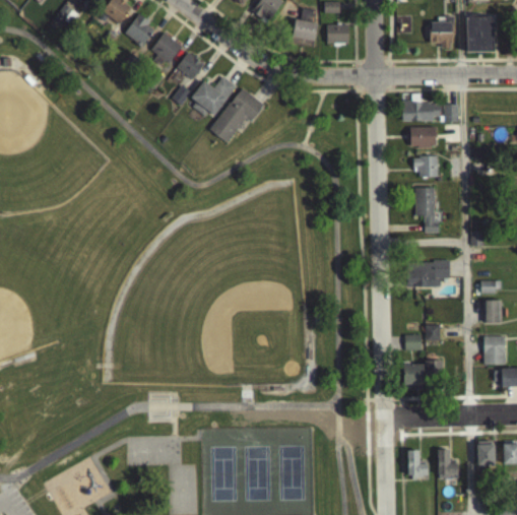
[(121,23),(132,5),(123,0),(110,0),(103,13),(121,23)]
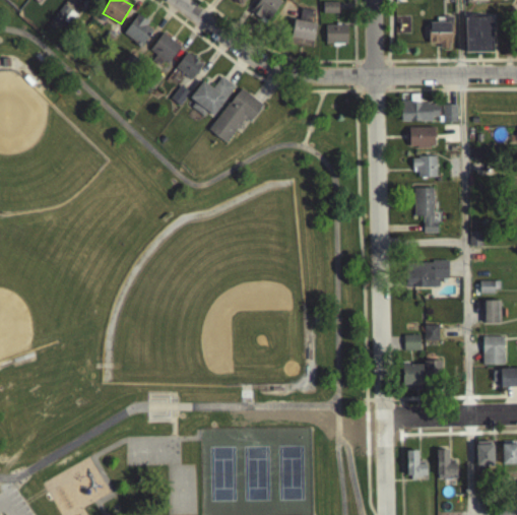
[(284,1),(283,0),(259,0),(251,11),(267,23),(284,1)]
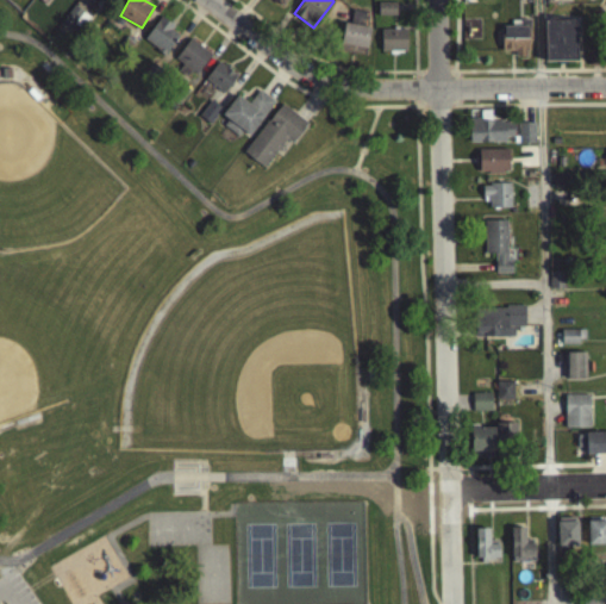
[(380,16),(406,16),(407,2),(380,1),(380,16)]
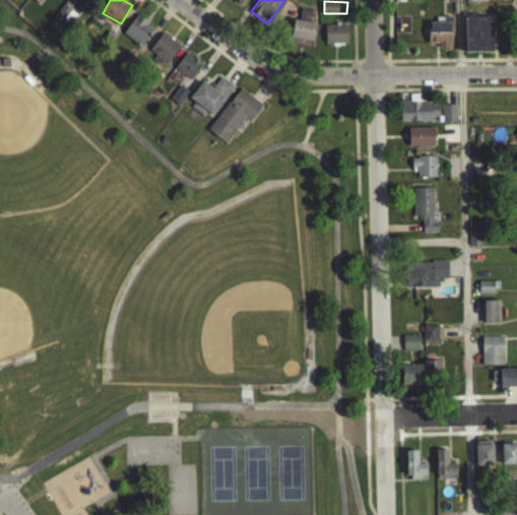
[(301,20),(295,19),(293,43),(315,45),(317,22),(314,21),(315,9),(302,8),(301,20)]
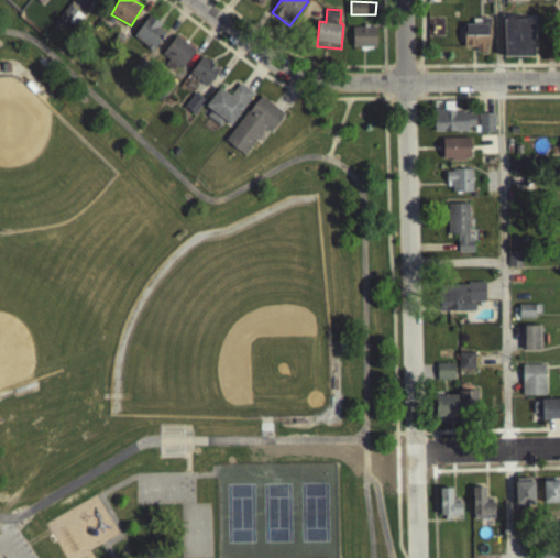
[(168,29),(149,17),(135,37),(155,51),(168,29)]
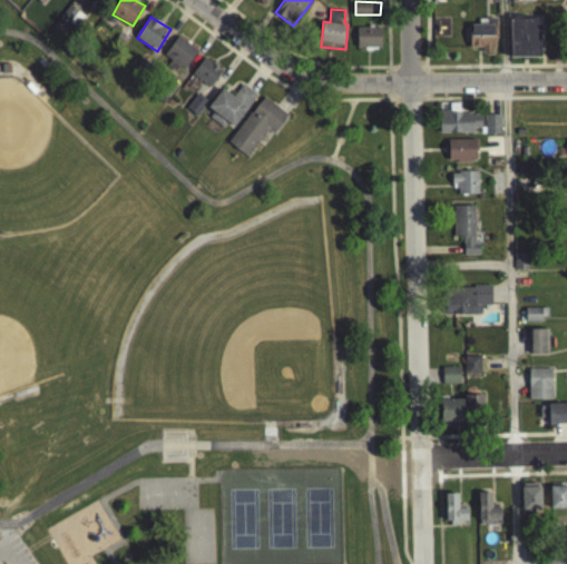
[(511,57),(540,58),(541,19),(512,19),(511,57)]
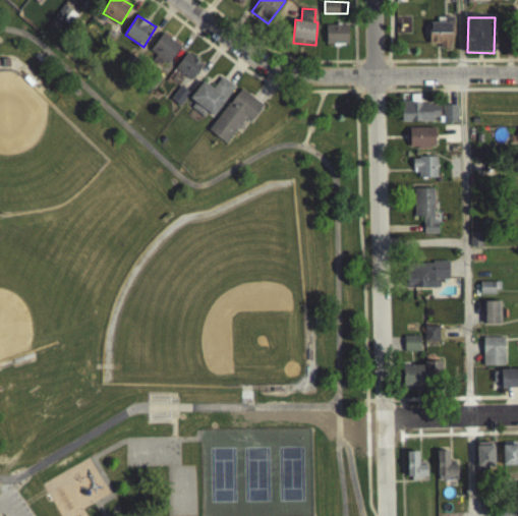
[(430,19),(432,44),(443,44),(443,49),(455,49),(454,19),(430,19)]
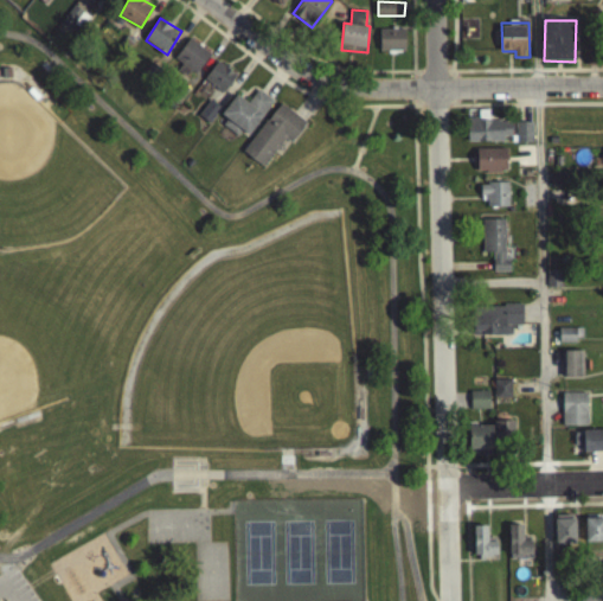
[(382,51),(408,50),(406,29),(382,29),(382,51)]
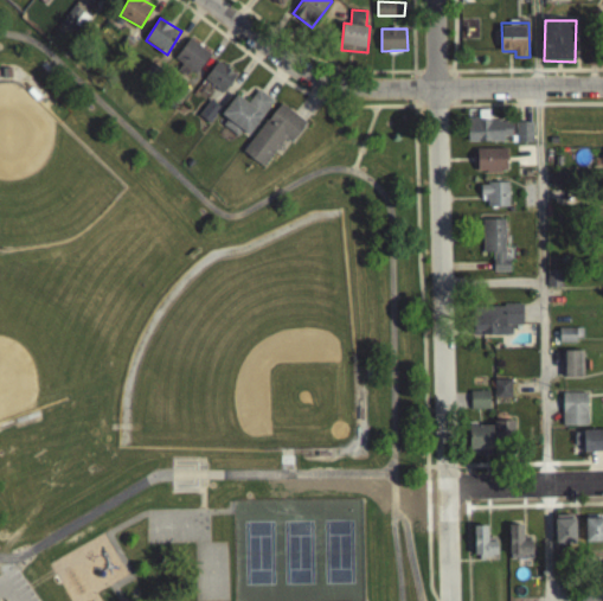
[(212,53),(197,74),(192,70),(187,76),(179,70),(184,64),(175,58),(191,38),(212,53)]
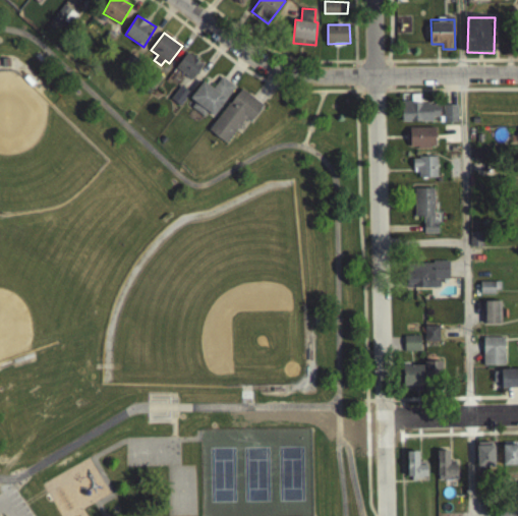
[(191,79),(205,65),(189,52),(177,66),(191,79)]
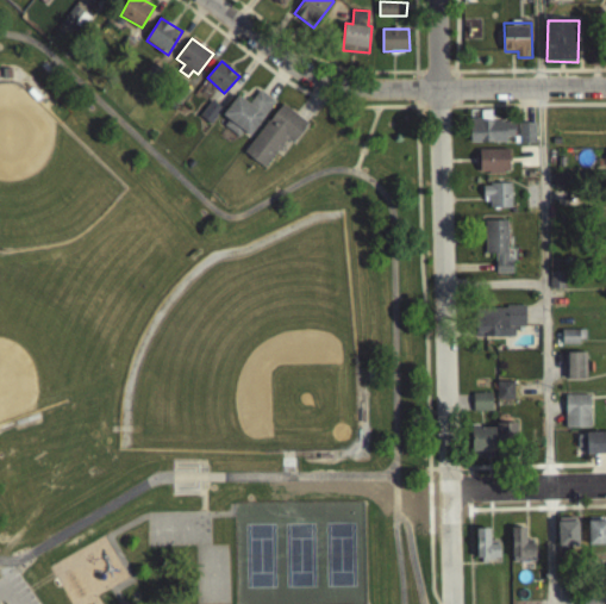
[(222,118),(249,138),(276,101),(261,89),(250,103),(238,94),(222,118)]
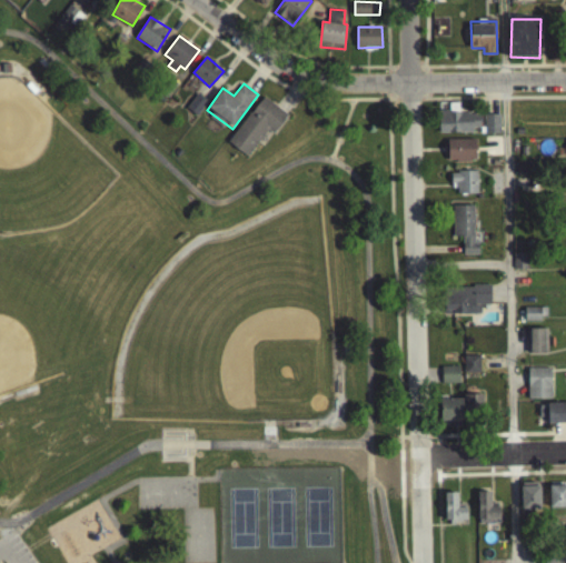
[(197,114),(207,100),(198,94),(188,108),(197,114)]
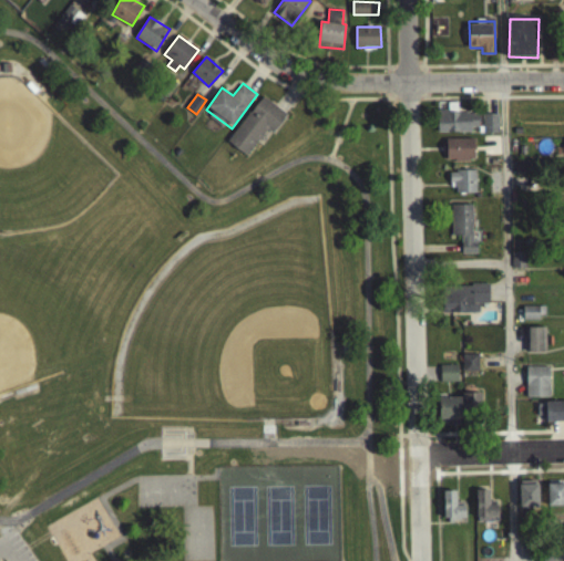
[(288,114),(264,95),(228,141),(247,155),(268,128),(274,133),(288,114)]
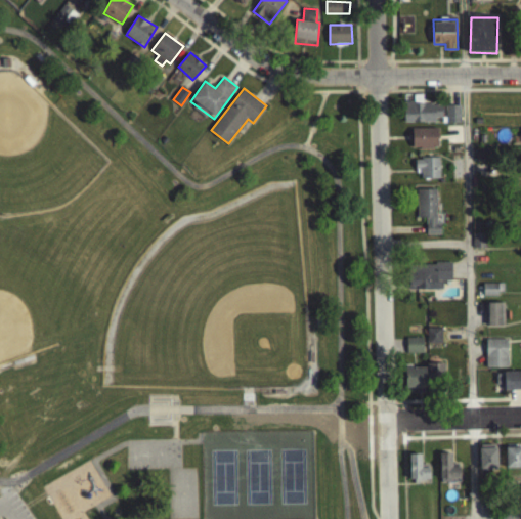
[(462,123),(463,105),(448,105),(447,123),(462,123)]
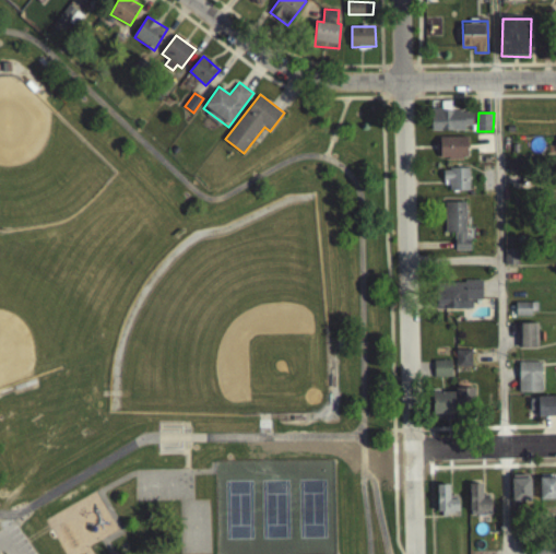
[(469,137),(441,138),(441,158),(469,158),(469,137)]
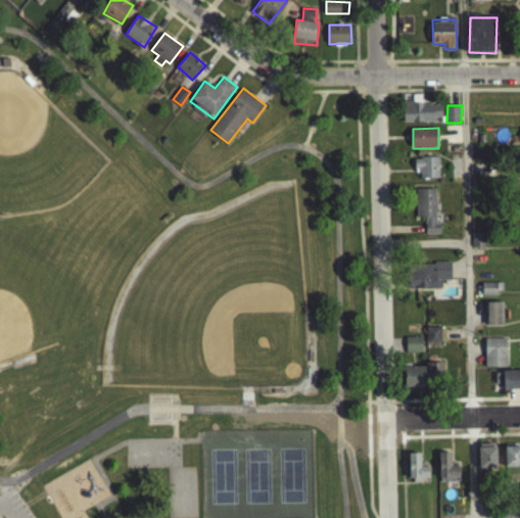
[(440,157),(418,157),(418,179),(441,179),(440,157)]
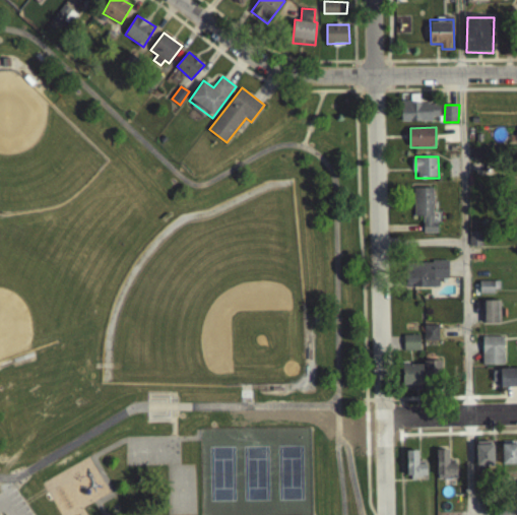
[(435,188),(415,188),(415,216),(425,216),(425,234),(439,234),(439,222),(435,222),(435,188)]
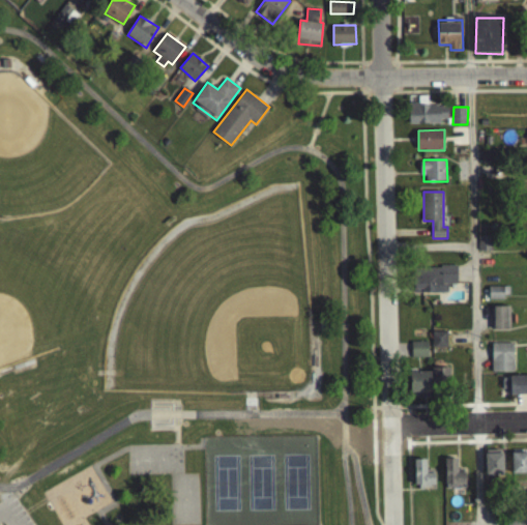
[(492,236),(480,236),(480,252),(493,251),(492,236)]
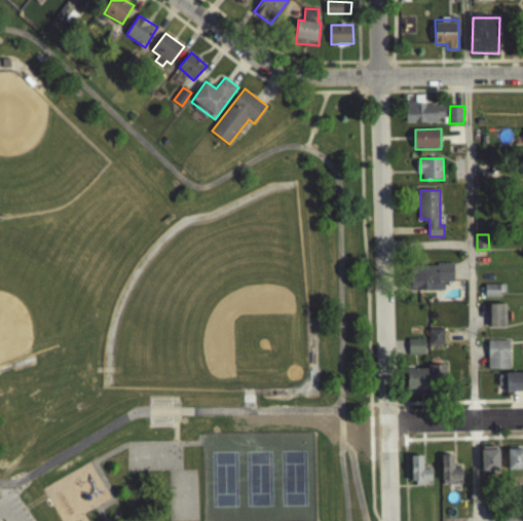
[(454,264),(412,265),(412,291),(446,290),(446,283),(455,282),(454,264)]
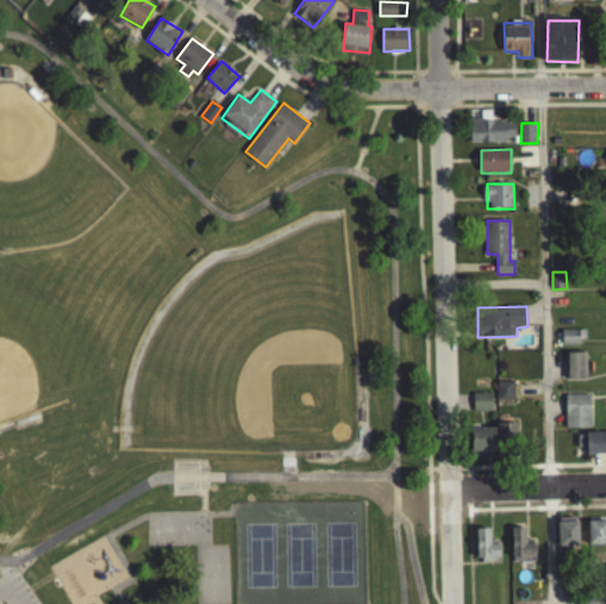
[(588,330),(563,330),(564,343),(588,343),(588,330)]
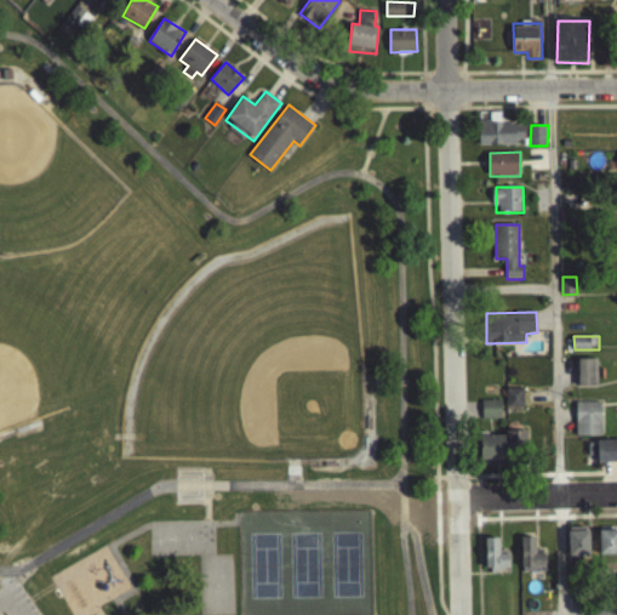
[(596,387),(596,359),(580,359),(580,386),(596,387)]
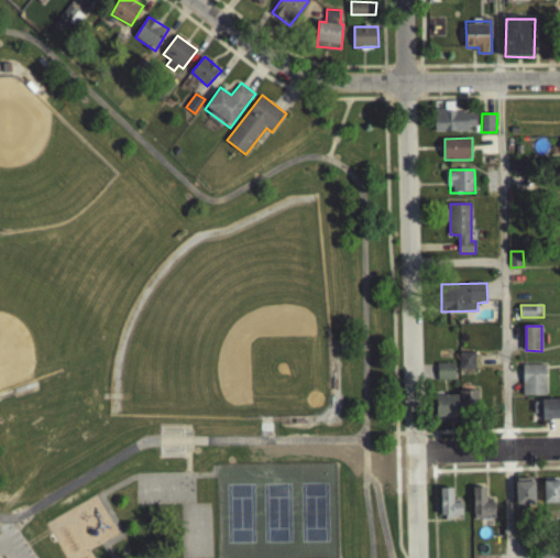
[(461,370),(476,370),(475,352),(461,352),(461,370)]
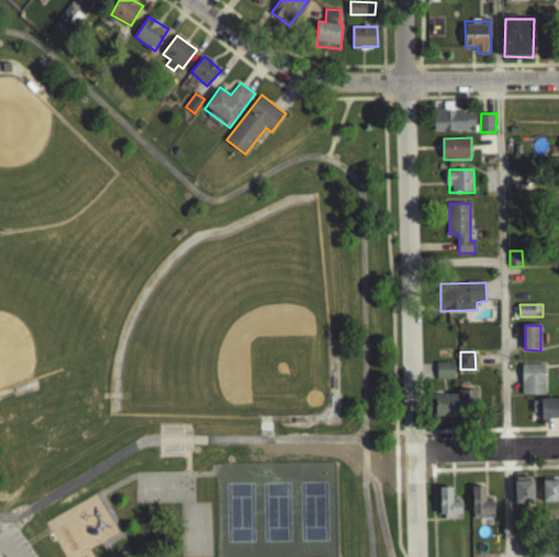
[(456,379),(455,363),(438,363),(438,379),(456,379)]
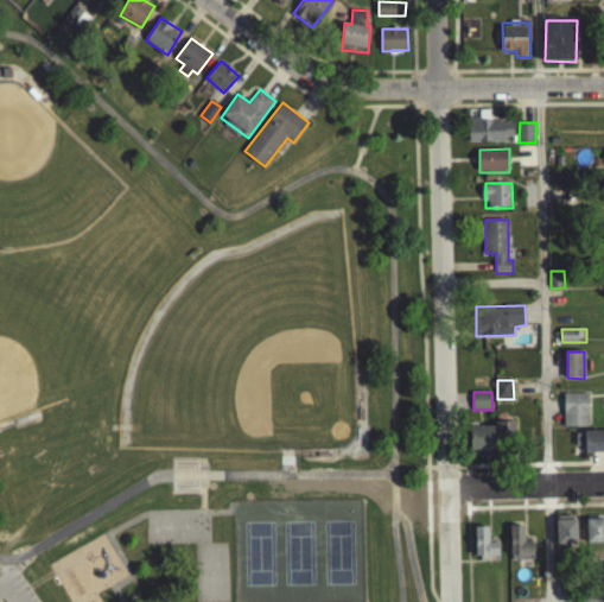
[(566,426),(591,426),(591,393),(565,393),(566,426)]
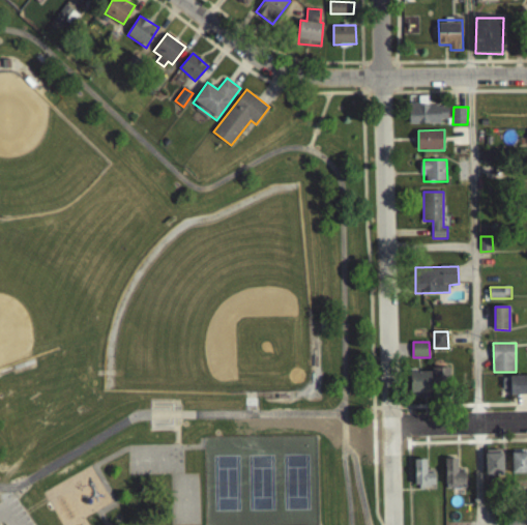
[(451,368),(434,368),(434,387),(451,387),(451,368)]
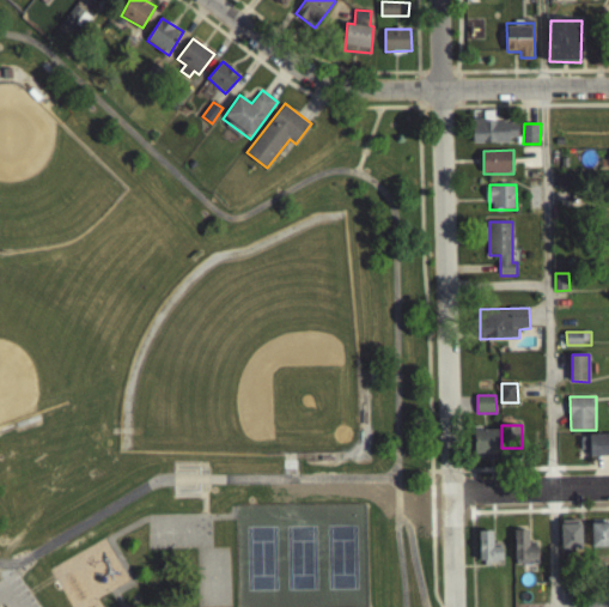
[(475,431),(476,454),(499,453),(499,430),(475,431)]
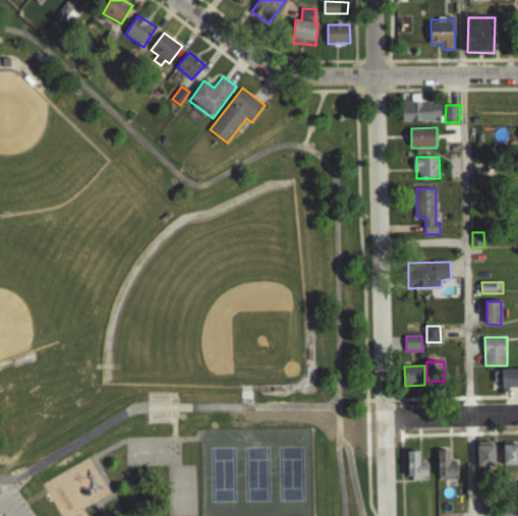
[(517,368),(502,369),(503,389),(517,388),(517,368)]
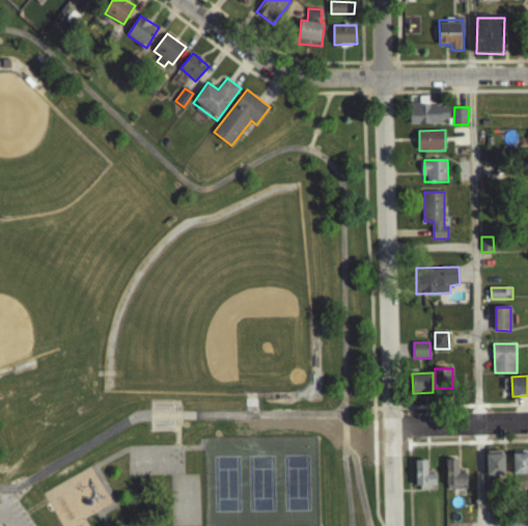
[(489,476),(506,475),(505,450),(487,451),(489,476)]
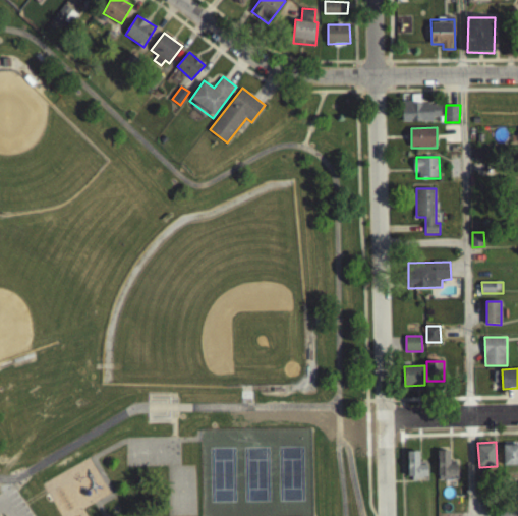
[(504,466),(517,465),(517,442),(504,443),(504,466)]
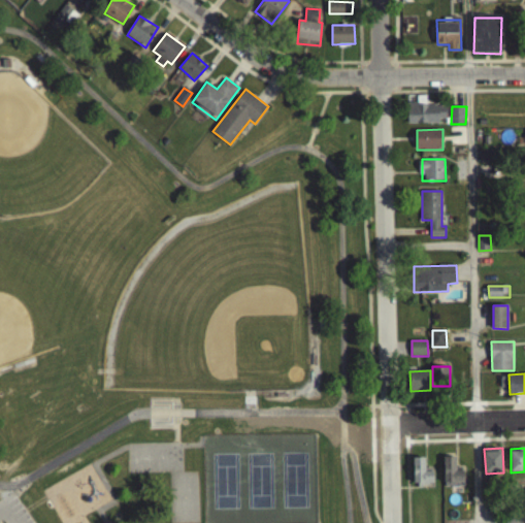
[(445,486),(465,486),(466,466),(457,466),(457,457),(446,457),(445,486)]
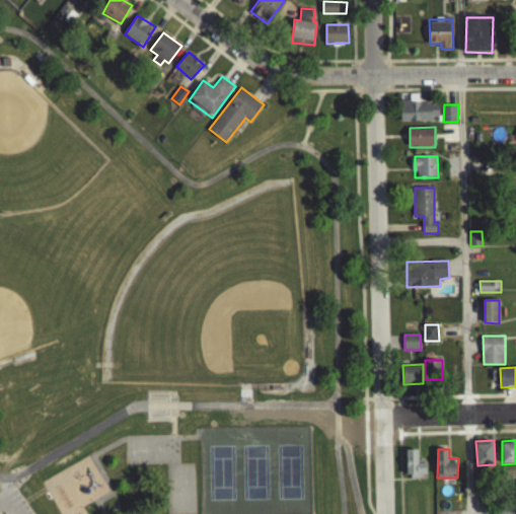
[(408,478),(428,476),(428,463),(419,463),(419,450),(407,450),(408,478)]
